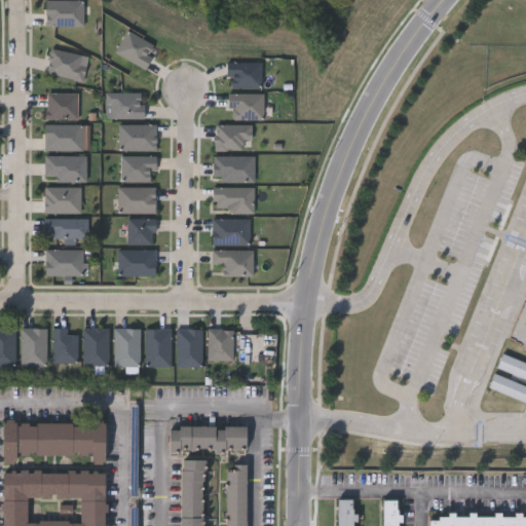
[(44,26),(44,0),(82,0),(82,26),(44,26)]
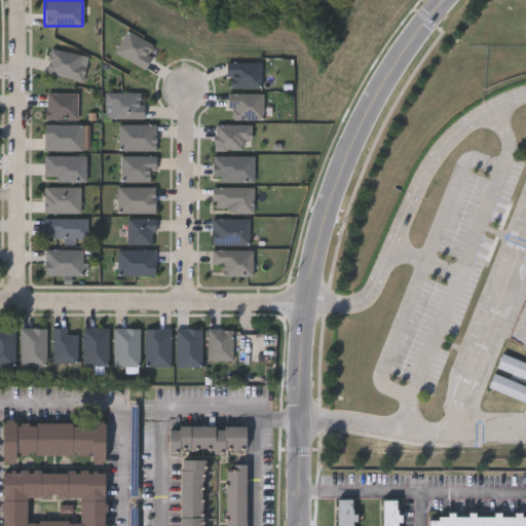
[(155,44),(144,67),(114,53),(124,31),(155,44)]
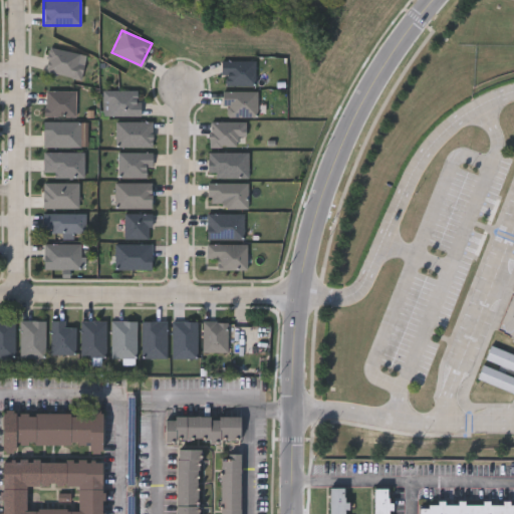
[(255,60),(254,85),(221,84),(221,60),(255,60)]
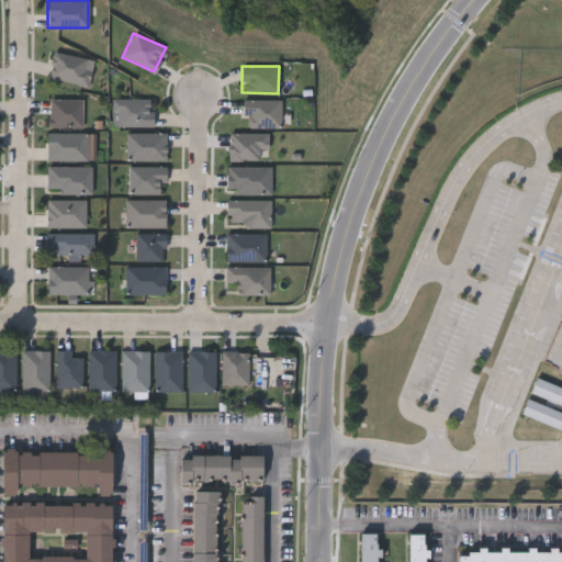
[(81,126),(48,126),(48,99),(81,99),(81,126)]
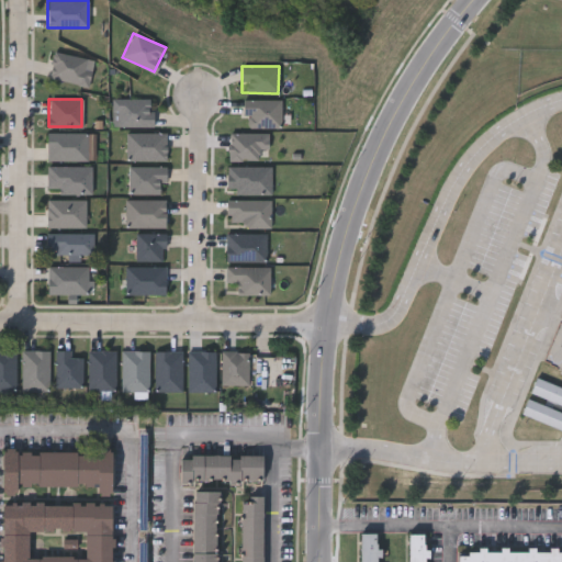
[(112,126),(112,99),(152,99),(152,126),(112,126)]
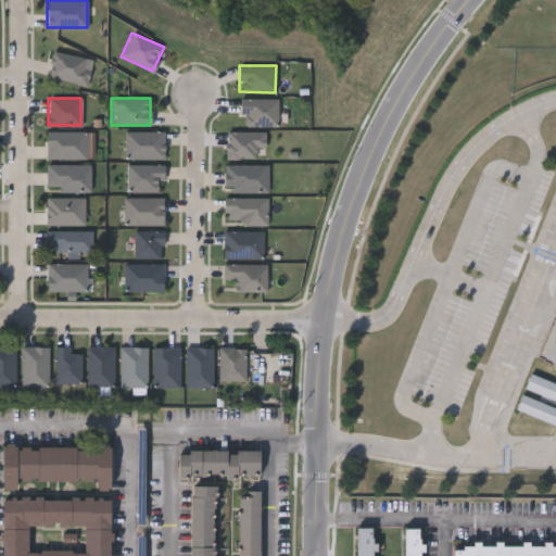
[(241,125),(241,98),(277,98),(277,125),(241,125)]
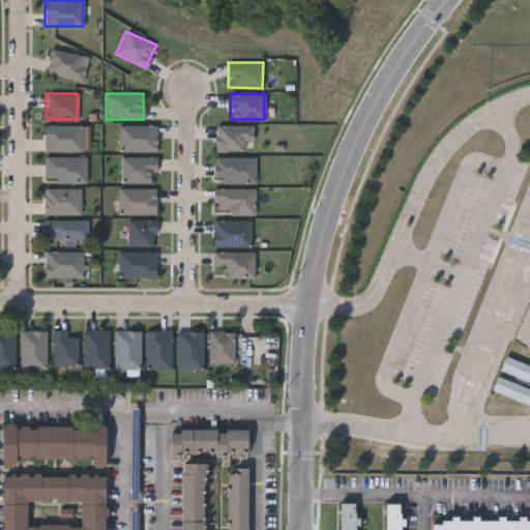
[(156,151),(119,151),(119,124),(156,124),(156,151)]
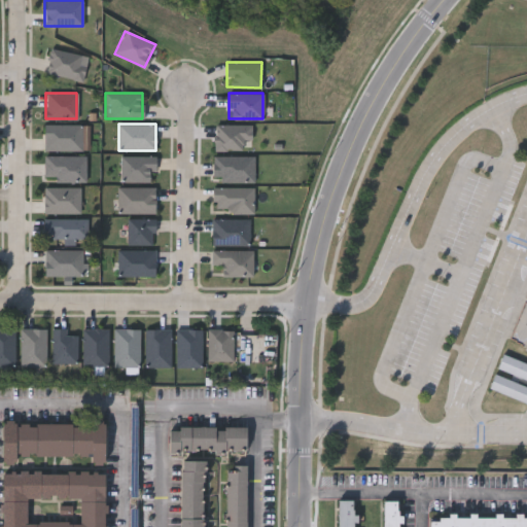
[(80,150),(43,150),(43,125),(80,125),(80,150)]
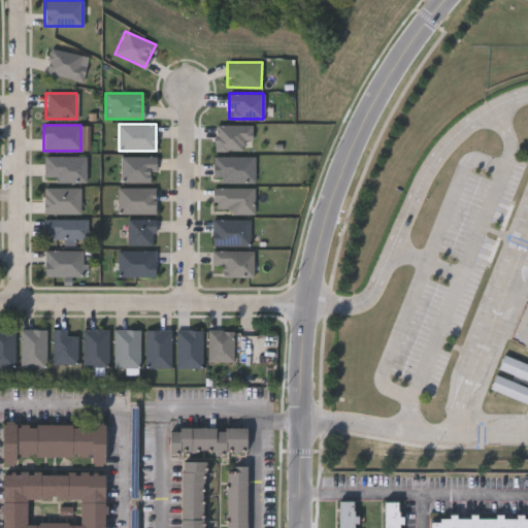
[(85,156),(85,183),(43,183),(43,156),(85,156)]
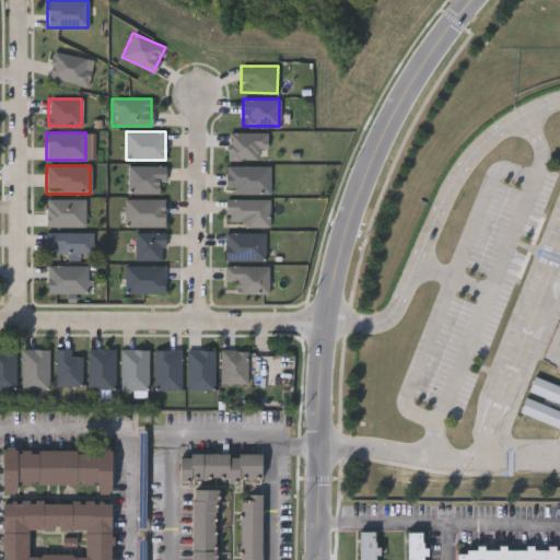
[(163,165),(163,194),(127,194),(127,165),(163,165)]
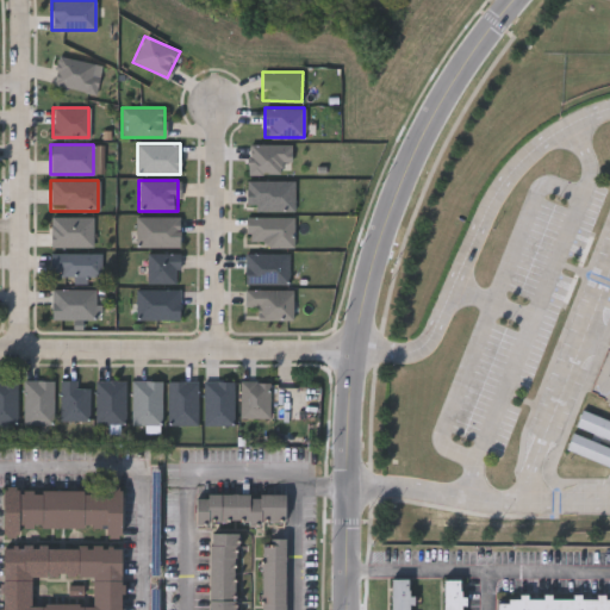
[(293,181),(293,211),(246,211),(246,181),(293,181)]
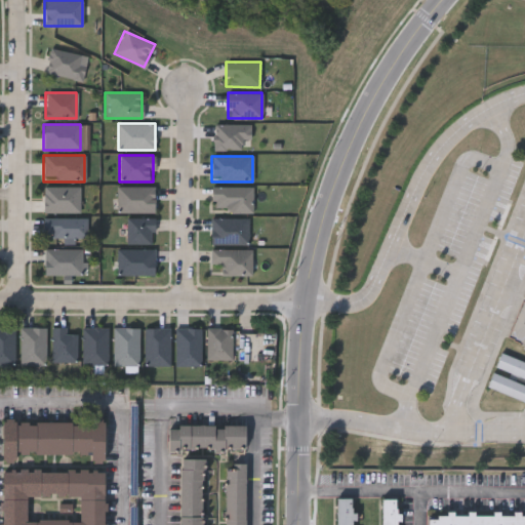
[(79,212),(43,212),(43,186),(79,186),(79,212)]
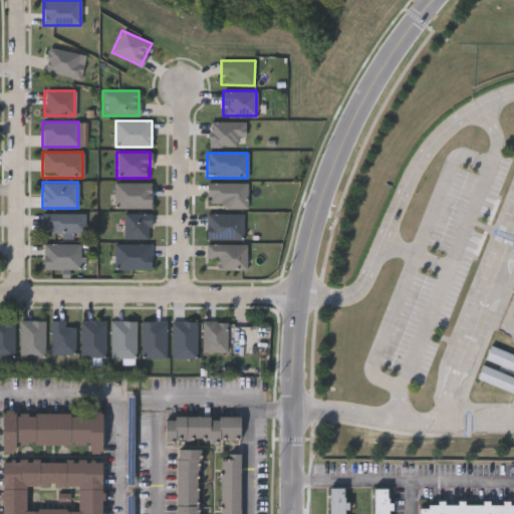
[(151,183),(151,208),(114,208),(114,183),(151,183)]
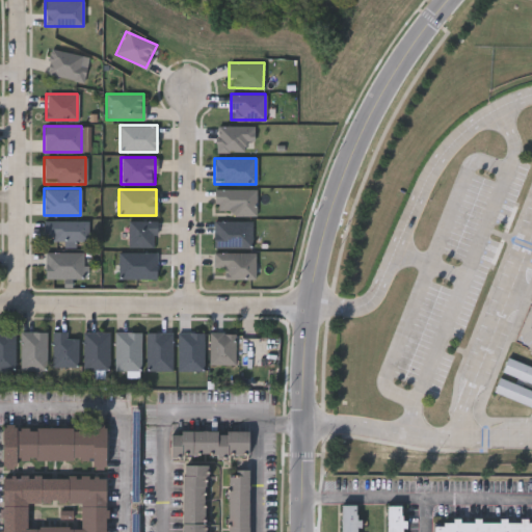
[(255,189),(255,215),(214,215),(214,189),(255,189)]
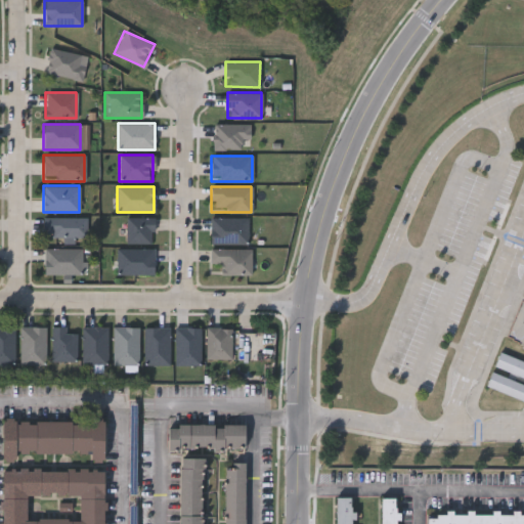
[(43,237),(43,218),(87,218),(87,237),(43,237)]
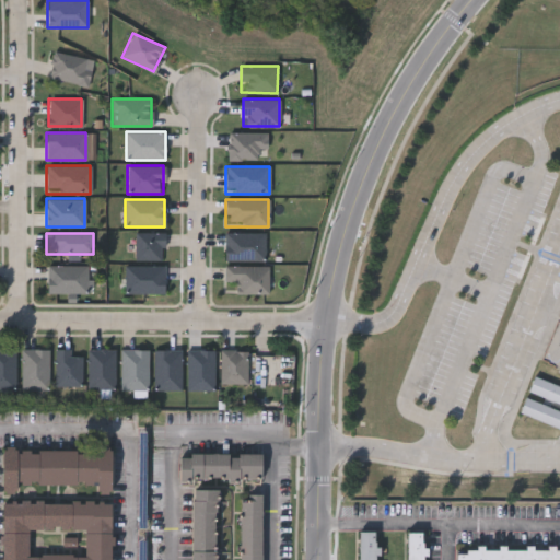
[(163,260),(136,260),(136,233),(163,233),(163,260)]
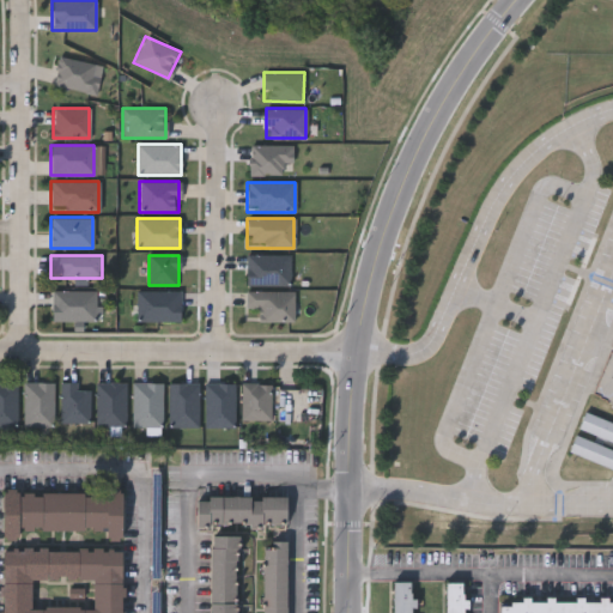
[(247,285),(247,255),(290,255),(290,285),(247,285)]
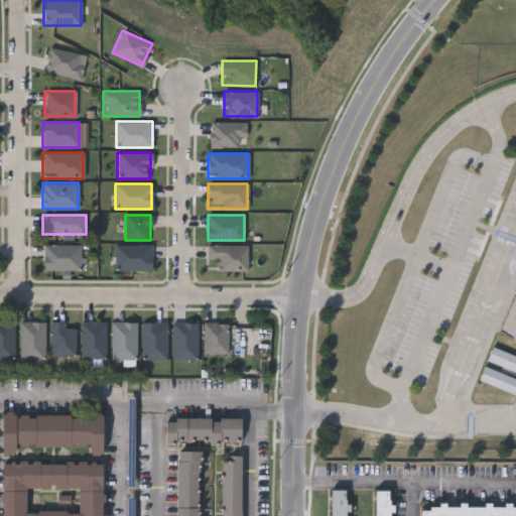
[(81,269),(43,269),(43,245),(81,245),(81,269)]
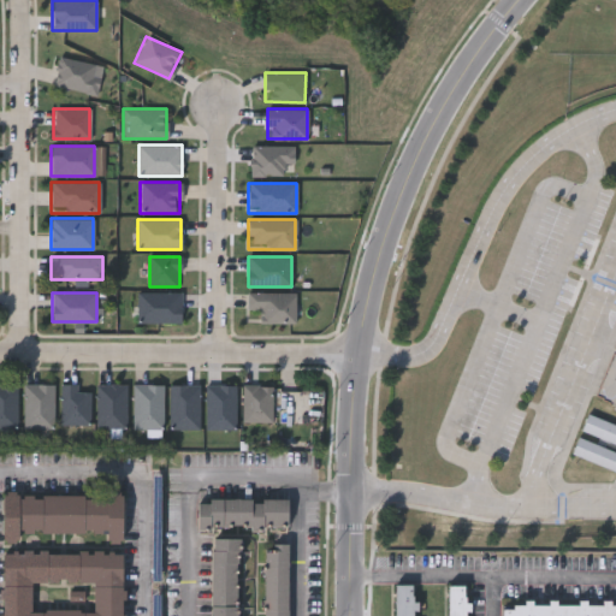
[(294,292),(294,324),(259,324),(259,311),(247,311),(247,292),(294,292)]
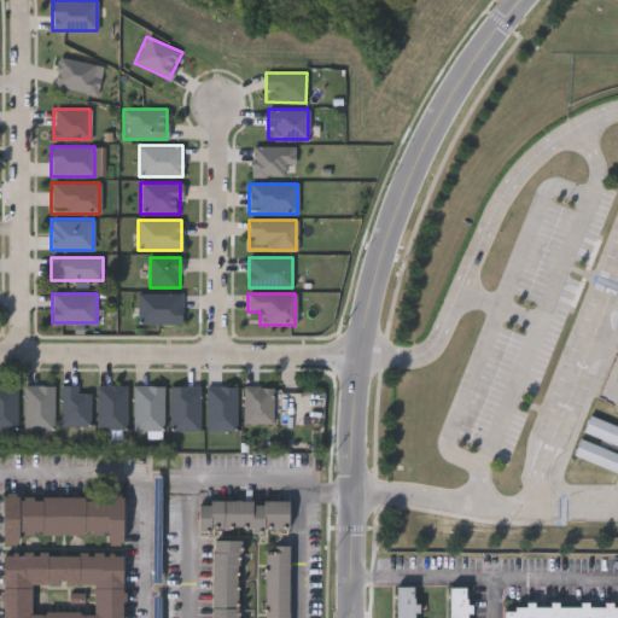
[(181,325),(139,325),(139,295),(181,295),(181,325)]
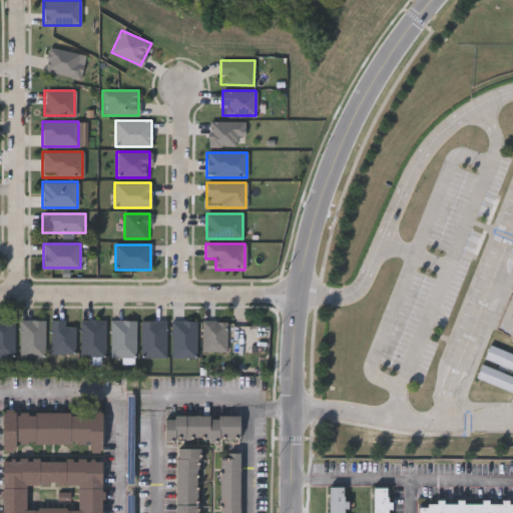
[(13,356),(0,356),(0,319),(13,319),(13,356)]
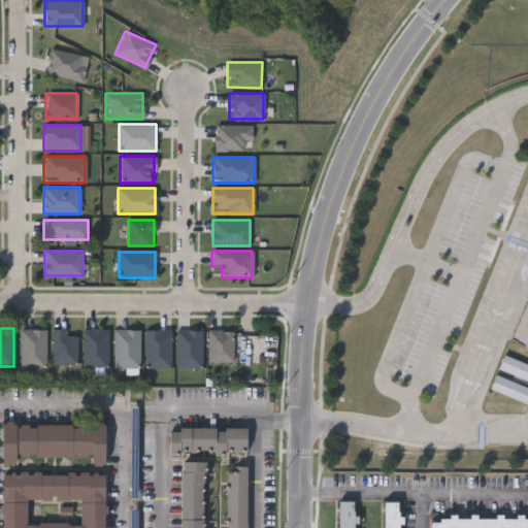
[(21,366),(21,329),(45,329),(45,366),(21,366)]
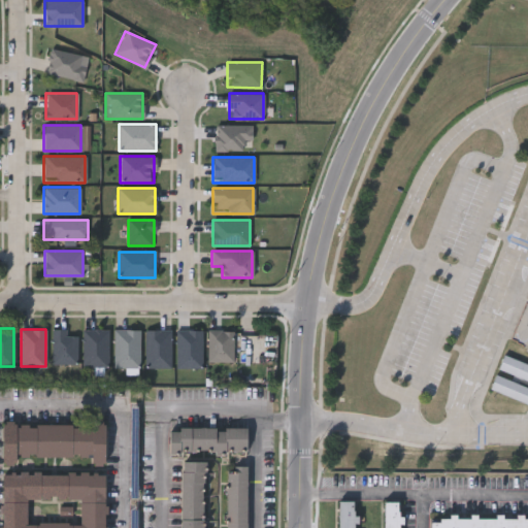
[(76,363),(52,363),(52,329),(67,329),(67,335),(76,335),(76,363)]
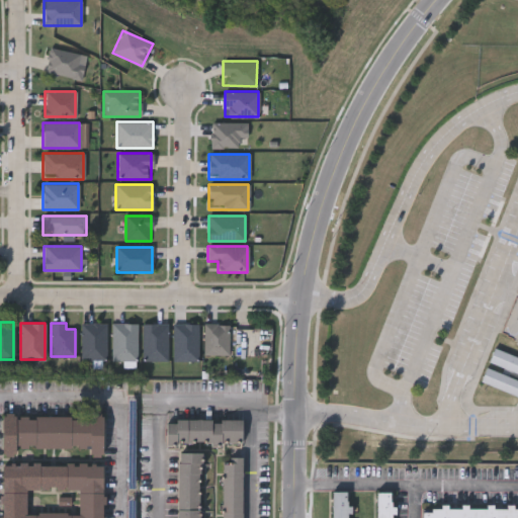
[(106,323),(106,360),(81,360),(81,323),(106,323)]
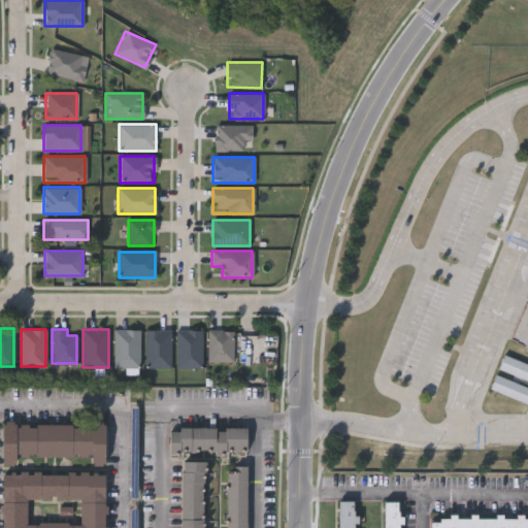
[(113,367),(113,330),(139,330),(139,367),(113,367)]
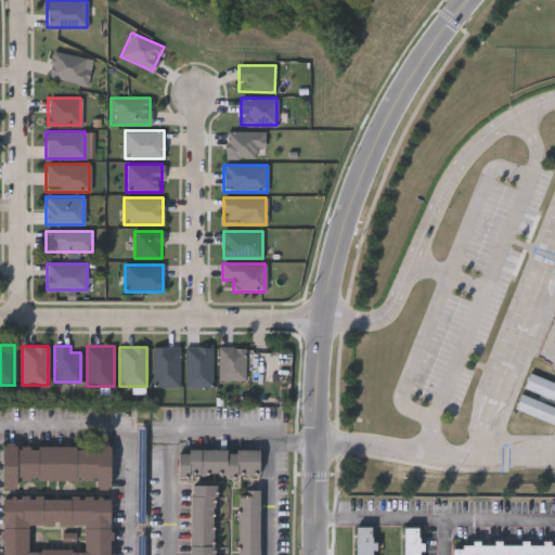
[(179,386),(153,386),(153,347),(179,347),(179,386)]
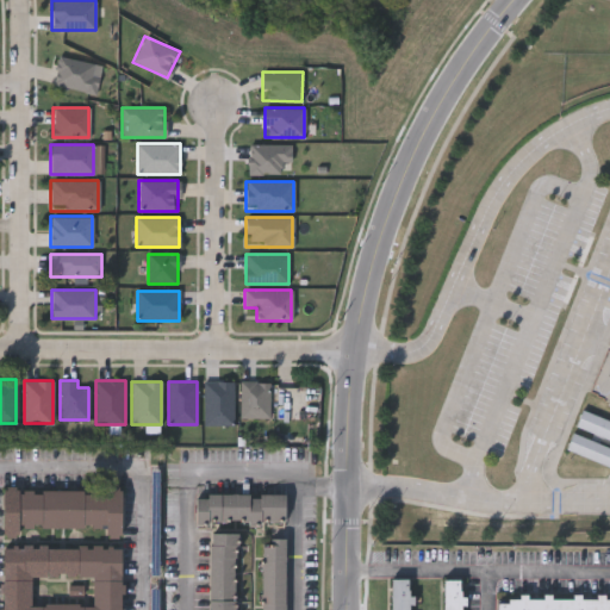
[(204,424),(204,381),(232,381),(232,424),(204,424)]
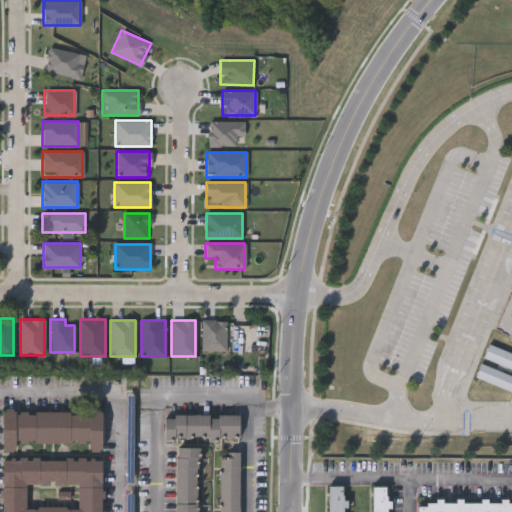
[(225,320),(225,351),(201,351),(201,320),(225,320)]
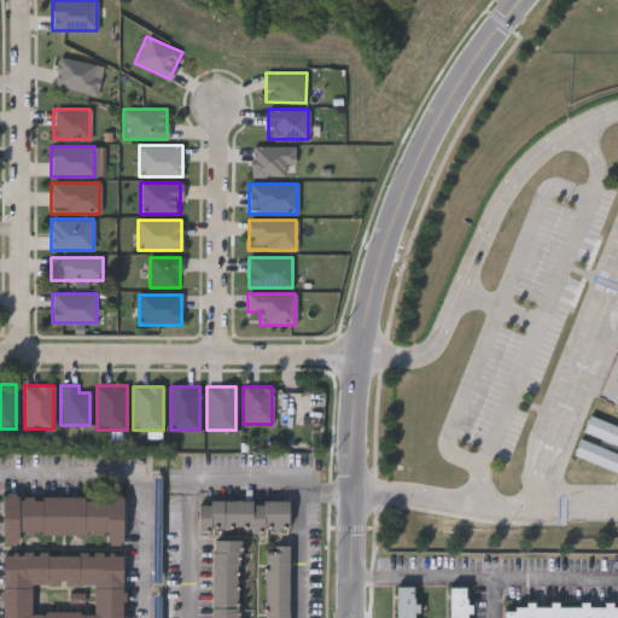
[(617,426),(617,444),(583,431),(589,414),(617,426)]
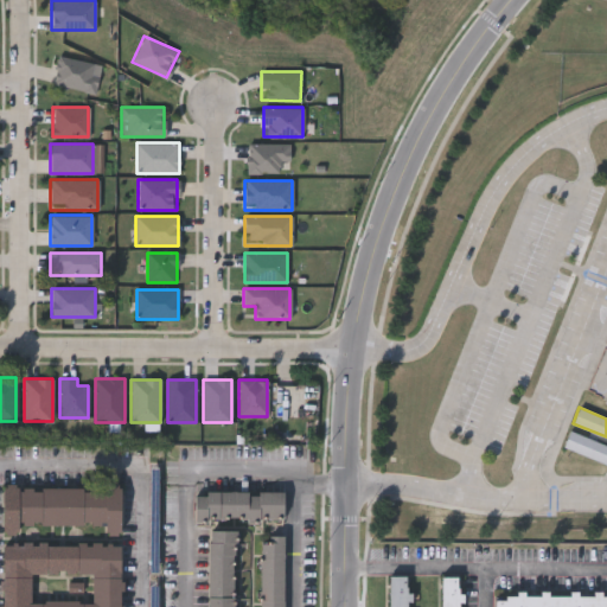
[(606,446),(606,458),(605,464),(563,446),(569,430),(606,446)]
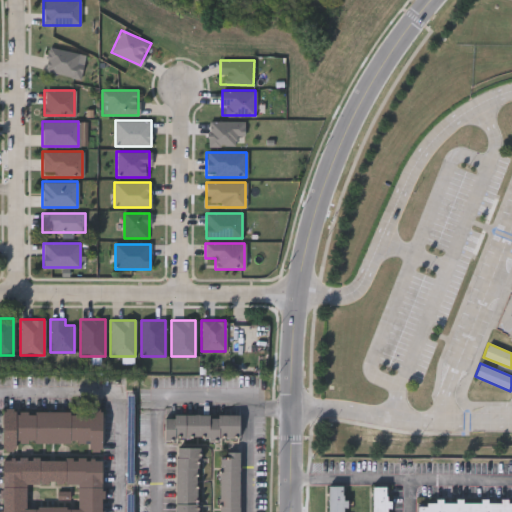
[(89,443),(16,442),(16,450),(3,450),(3,409),(102,410),(102,451),(89,451),(89,443)]
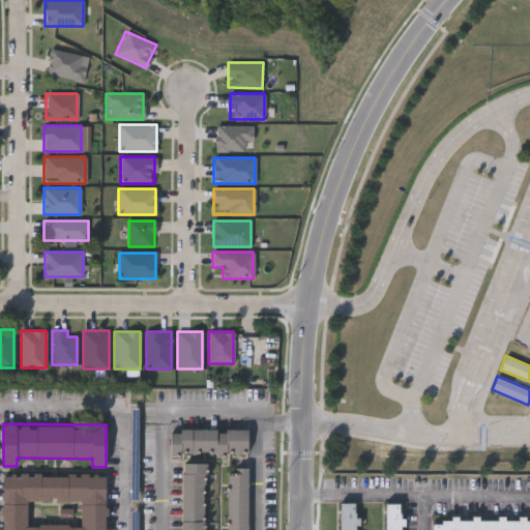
[(170,429),(247,430),(247,454),(170,453),(170,429)]
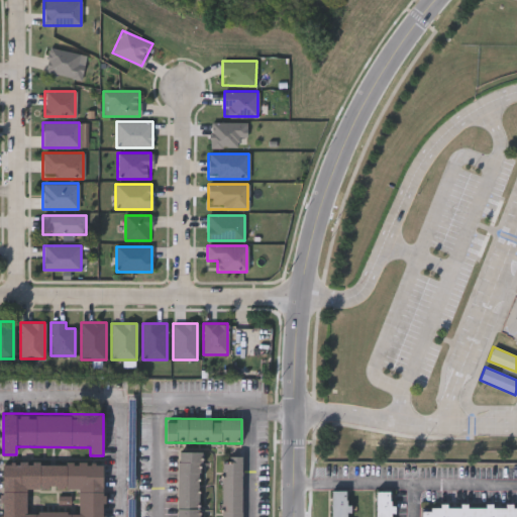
[(178,516),(179,451),(201,451),(200,516),(178,516)]
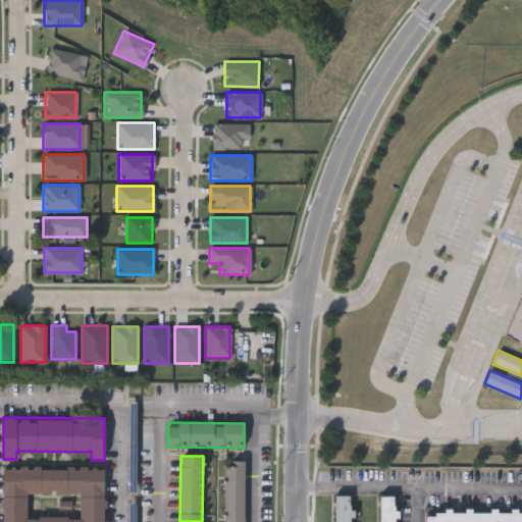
[(245,461),(245,521),(224,521),(224,461),(245,461)]
